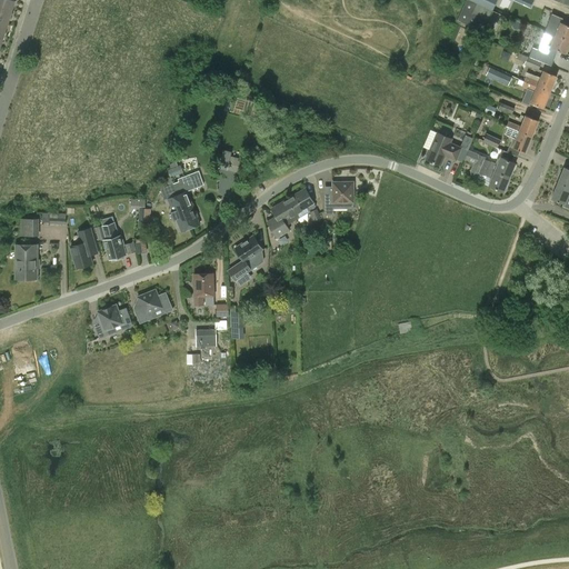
[(17,2),(10,0),(0,0),(0,9),(12,13),(17,2)]
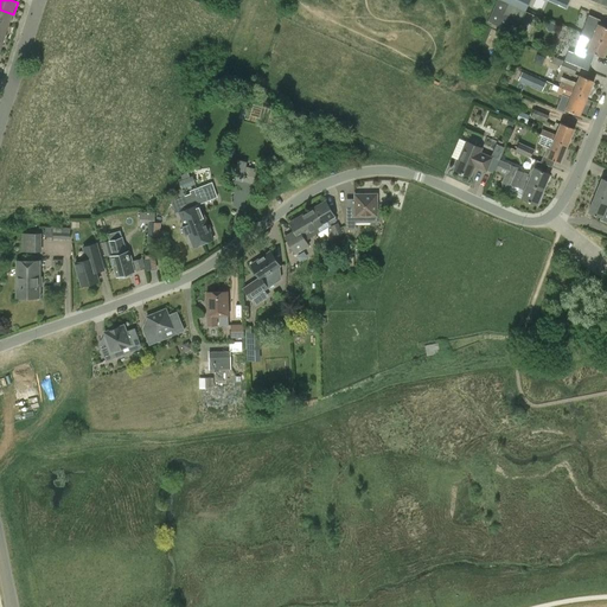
[(530,0),(498,0),(489,21),(516,33),(530,0)]
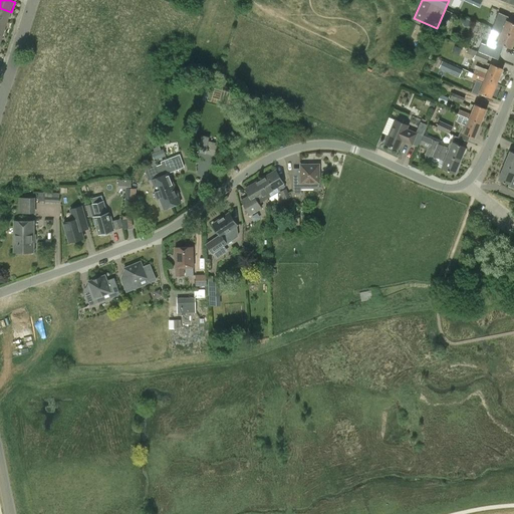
[(0,20),(8,23),(11,12),(0,8),(0,20)]
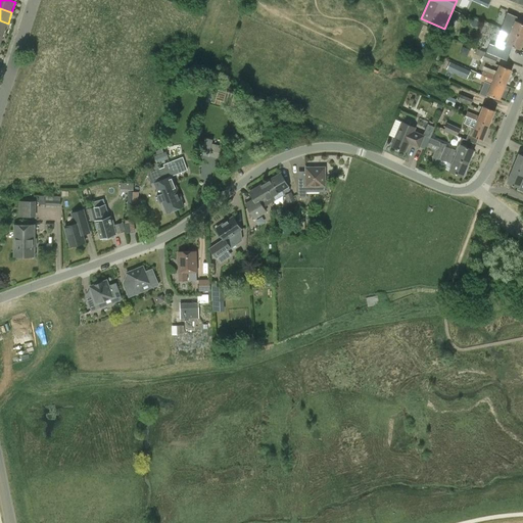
[(508,13),(501,28),(522,37),(522,24),(516,20),(517,17),(508,13)]
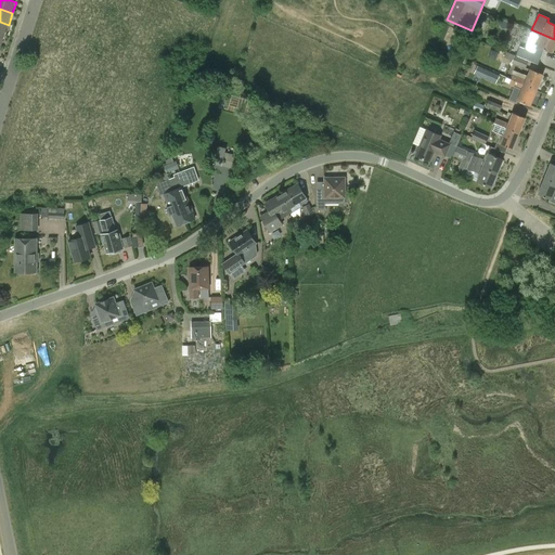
[(552,52),(554,43),(554,39),(531,29),(527,42),(525,48),(524,49),(534,53),(537,46),(552,52)]
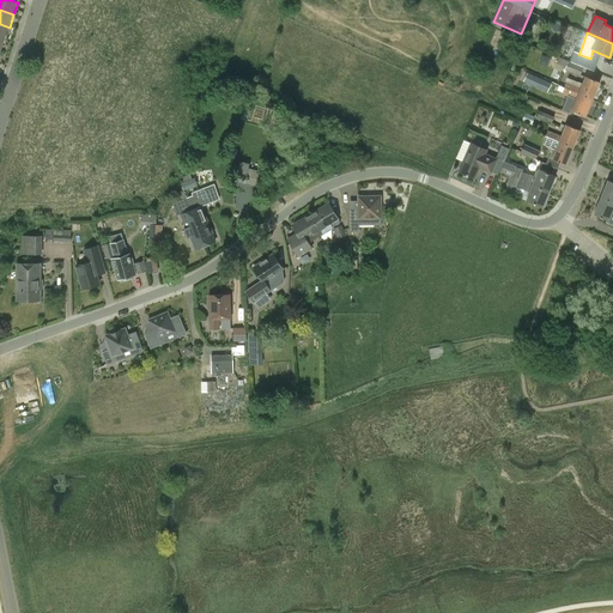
[(569,61),(565,70),(581,76),(584,67),(569,61)]
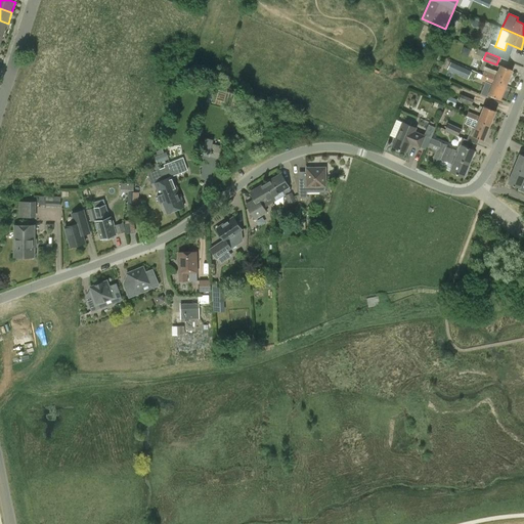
[(459,74),(462,67),(451,62),(448,69),(459,74)]
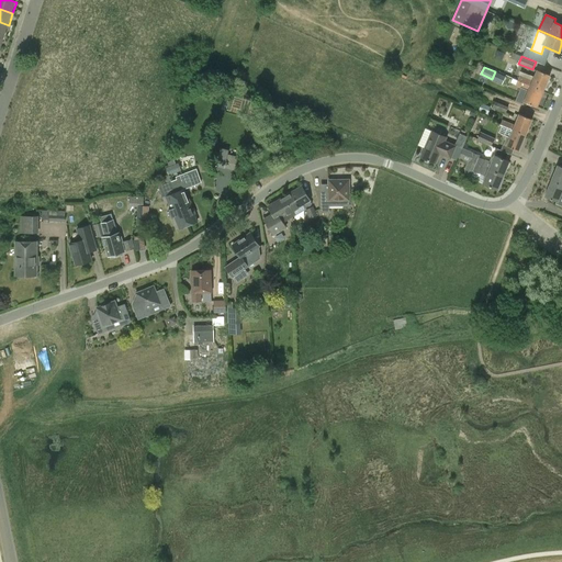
[(519,76),(518,80),(543,91),(550,75),(537,69),(532,81),(519,76)]
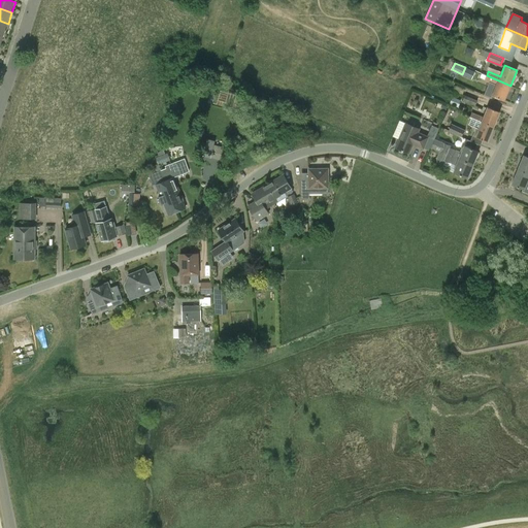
[(504,100),(510,86),(487,75),(482,73),(480,77),(485,80),(496,85),(492,95),(504,100)]
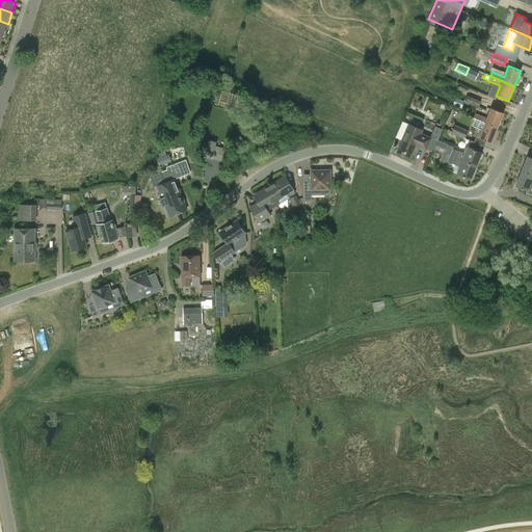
[(459,86),(457,91),(467,96),(469,90),(459,86)]
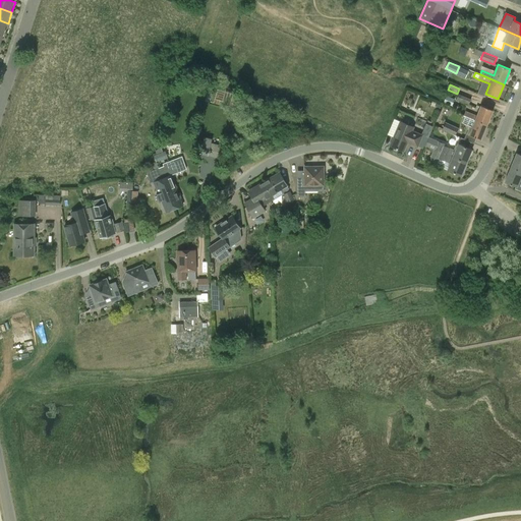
[(459,95),(457,100),(469,105),(471,100),(459,95)]
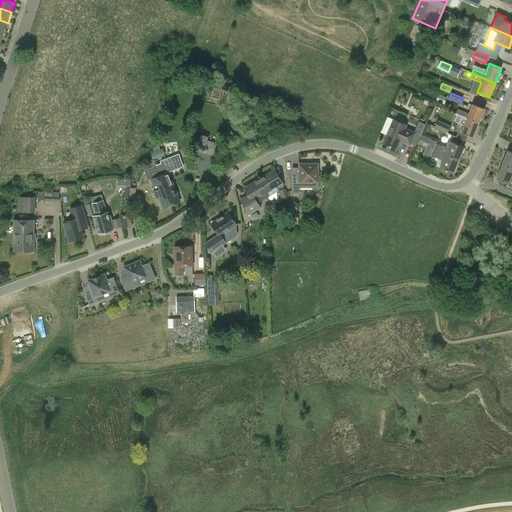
[(444,104),(447,97),(439,94),(436,101),(444,104)]
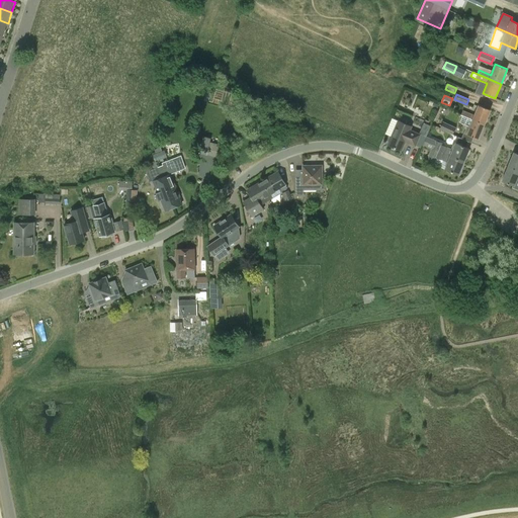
[(462,111),(461,115),(462,116),(472,119),(485,124),(491,109),(479,105),(475,115),(462,111)]
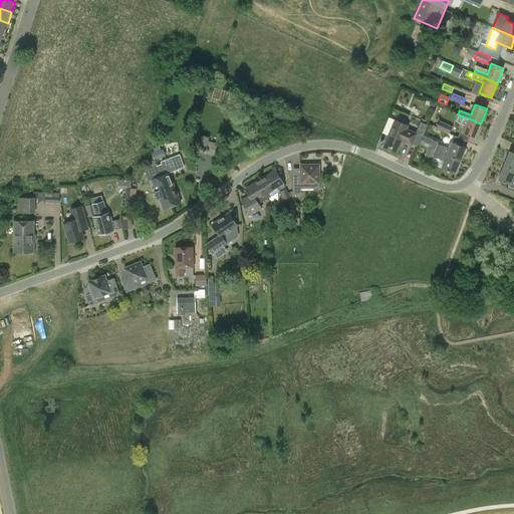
[(481,123),(469,118),(459,115),(457,121),(464,124),(460,133),(475,139),(481,123)]
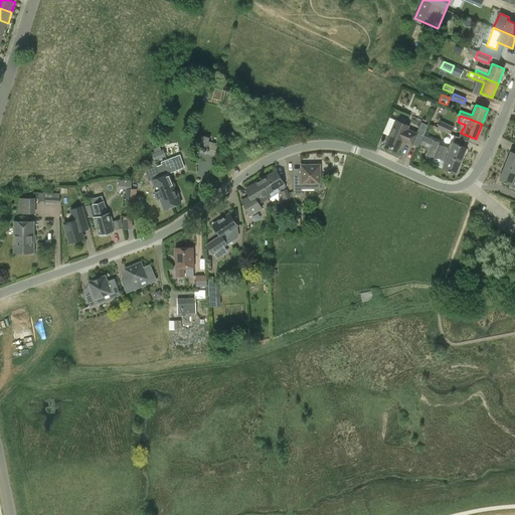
[(387,125),(384,133),(389,136),(386,144),(399,150),(403,141),(413,145),(417,147),(419,144),(420,144),(428,126),(421,122),(416,133),(407,130),(409,126),(396,120),(390,118),(387,125)]
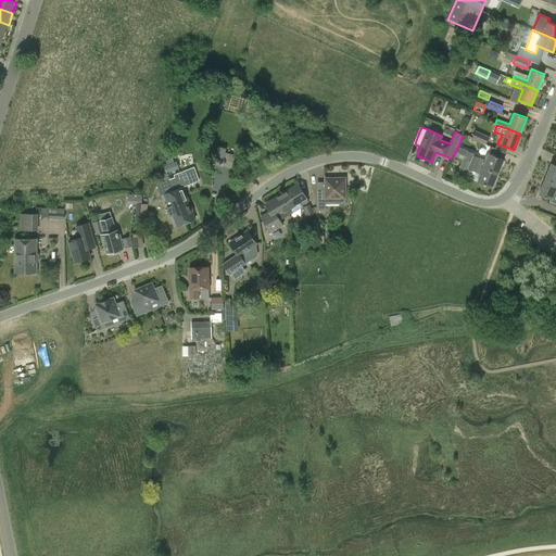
[(487,144),(490,137),(476,130),(472,138),(487,144)]
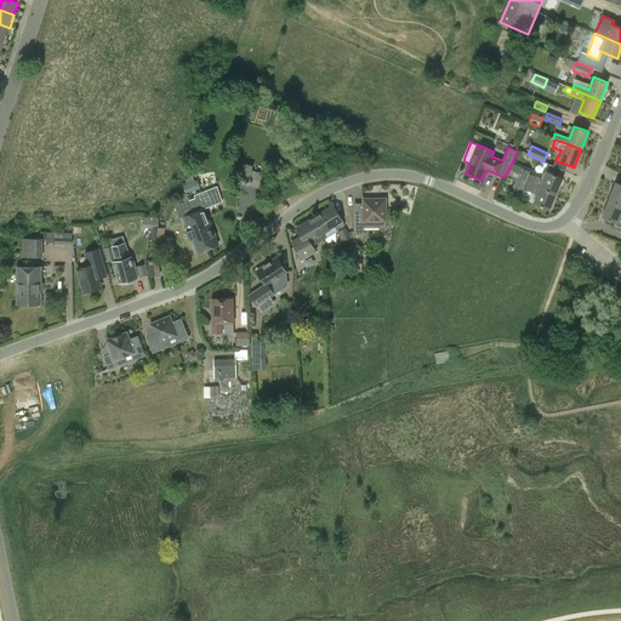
[(512,164),(508,174),(514,176),(556,194),(562,178),(547,172),(543,181),(529,175),(530,172),(512,164)]
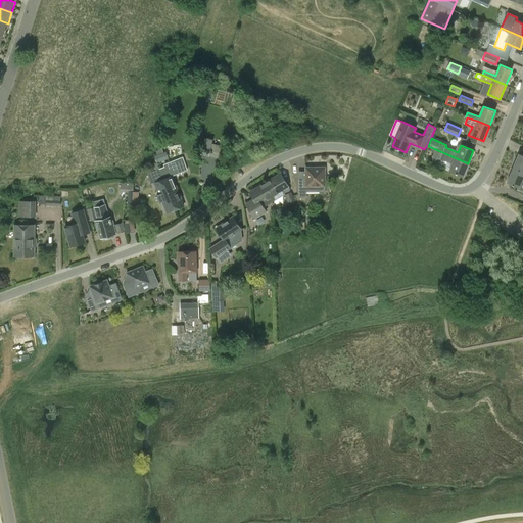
[(219,158),(222,146),(211,144),(208,156),(219,158)]
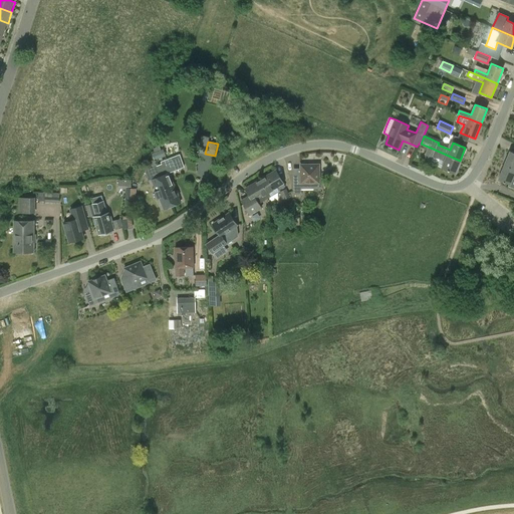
[(455,174),(460,161),(426,146),(424,149),(427,150),(424,157),(438,163),(437,166),(442,168),(455,174)]
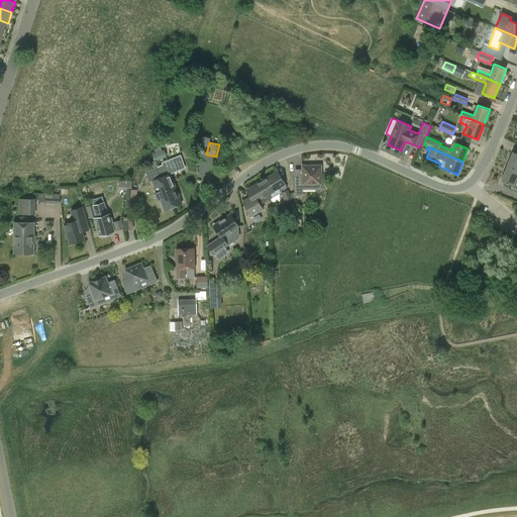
[(154,161),(167,157),(165,149),(162,150),(161,147),(153,149),(156,153),(152,154),(154,161)]
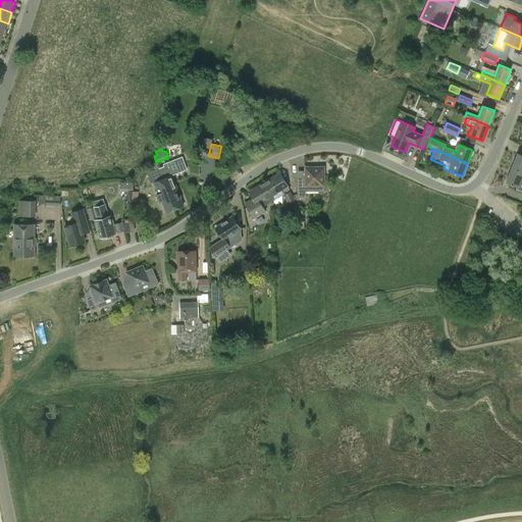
[(521,155),(517,153),(511,168),(521,172),(521,155)]
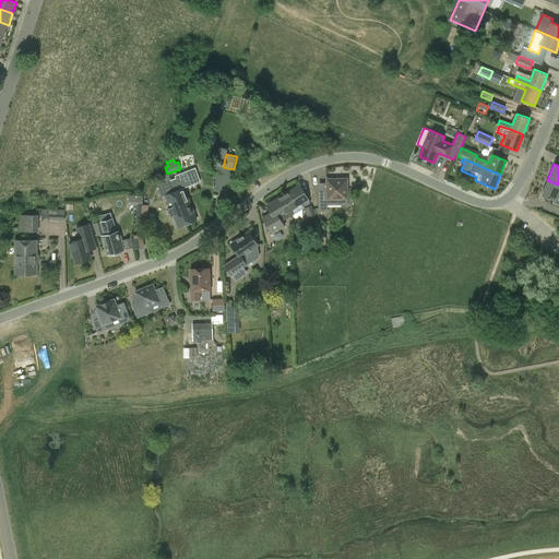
[(169,180),(169,181),(187,224),(195,221),(188,202),(189,201),(183,188),(199,181),(193,168),(177,175),(178,177),(169,180)]
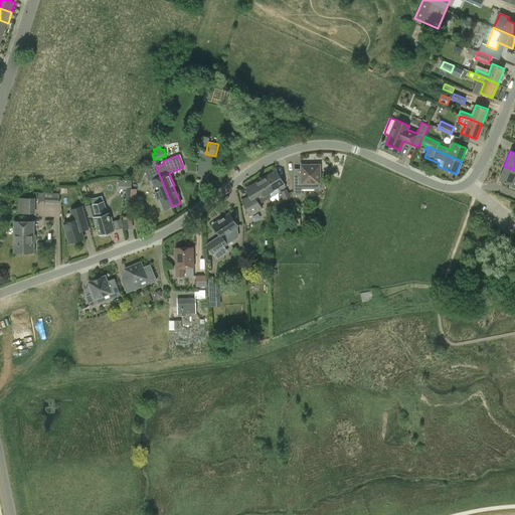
[(321,164),(302,165),(302,169),(294,169),(295,195),(303,195),(303,189),(321,189),(321,164)]
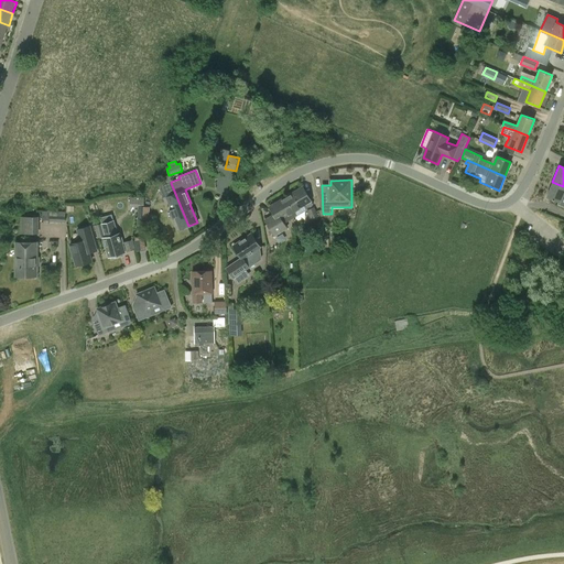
[(563,186),(552,182),(545,197),(559,203),(557,205),(563,207),(563,186)]
